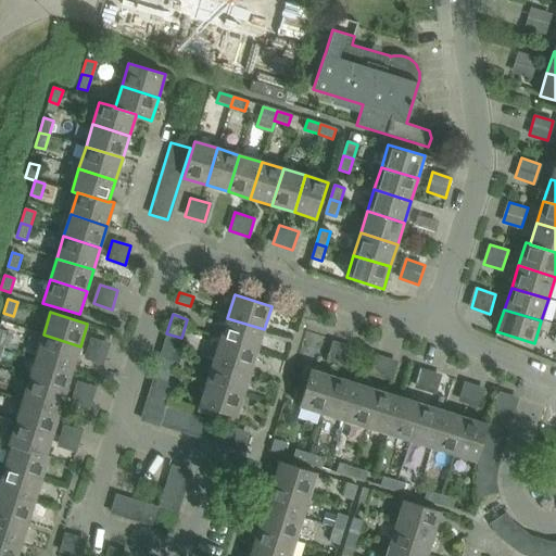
[(257,351),(264,329),(227,318),(220,339),(257,351)]
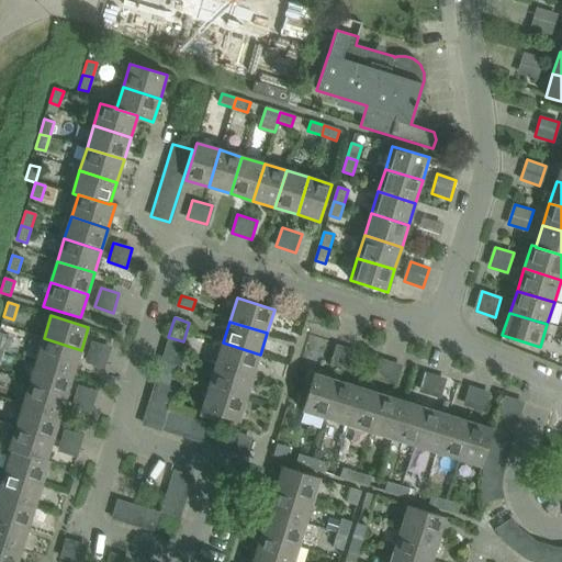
[(74,372),(81,350),(44,338),(36,361),(74,372)]
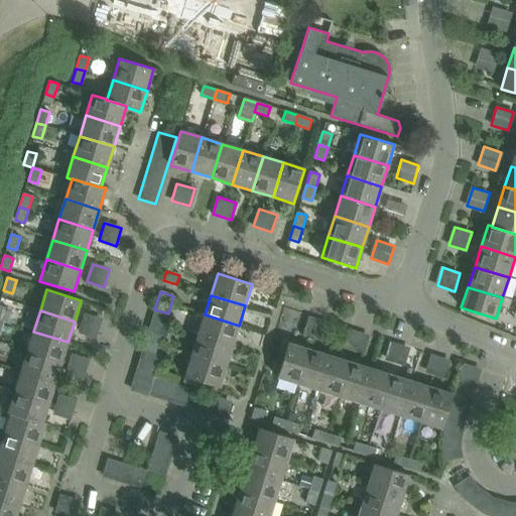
[(78,332),(95,338),(101,319),(84,313),(78,332)]
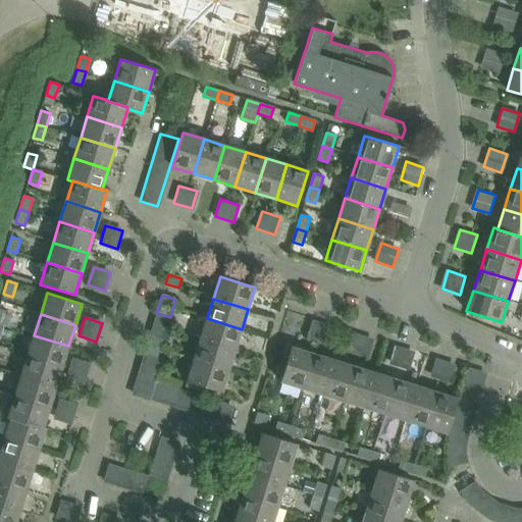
[(152,335),(169,341),(175,322),(158,317),(152,335)]
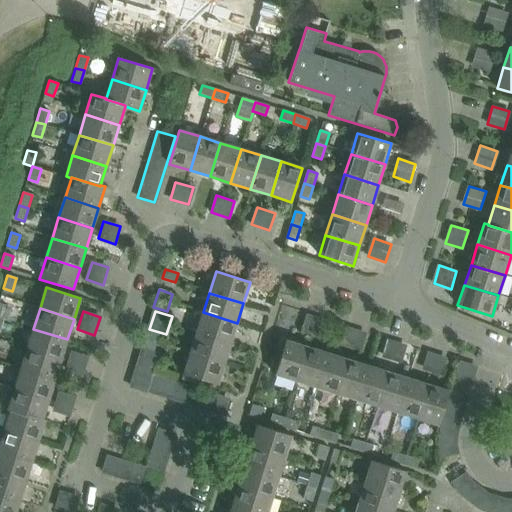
[(231,343),(235,329),(237,323),(203,312),(197,333),(231,343)]
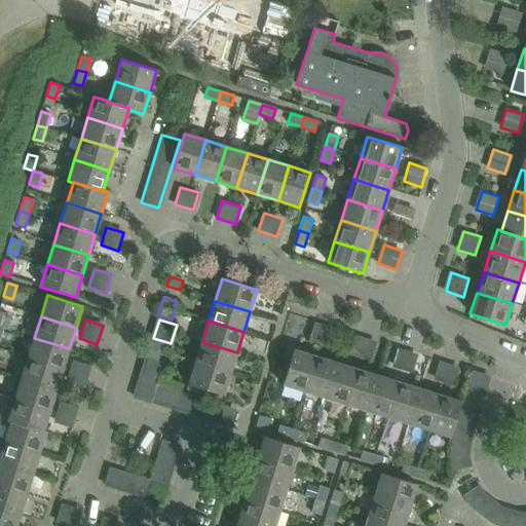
[(357,336),(351,353),(370,360),(375,342),(357,336)]
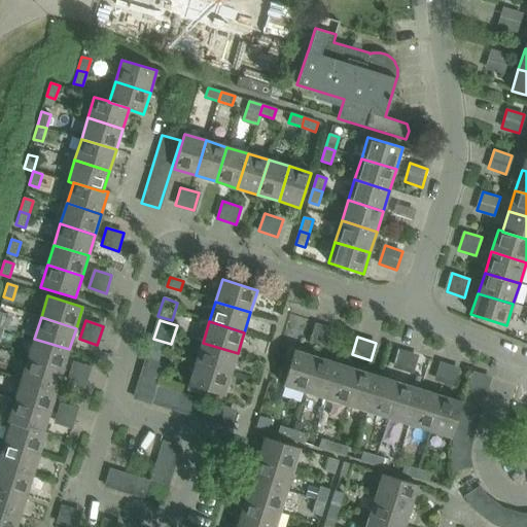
[(63,370),(69,349),(34,339),(28,359),(63,370)]
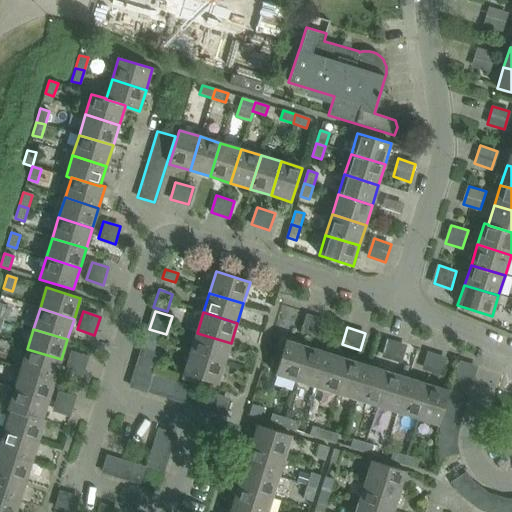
[(154,351),(159,334),(146,330),(140,347),(154,351)]
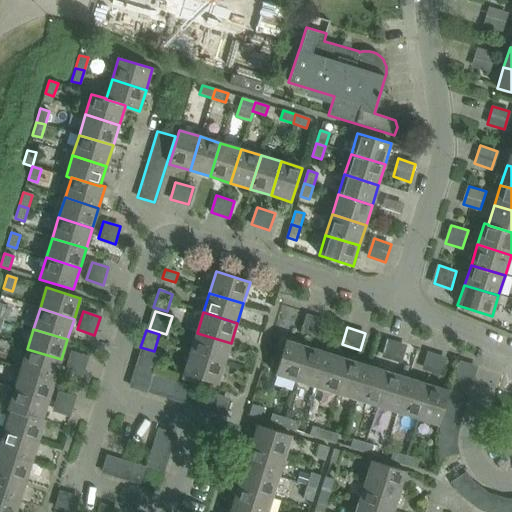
[(224,364),(231,343),(197,333),(190,353),(224,364)]
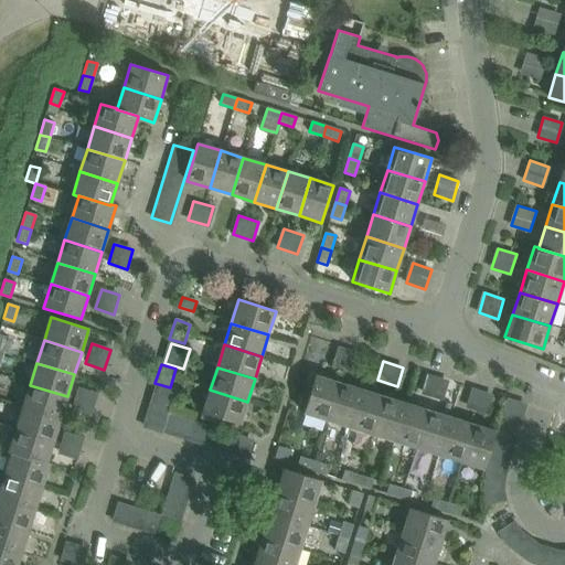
[(429,374),(423,393),(443,400),(449,381),(429,374)]
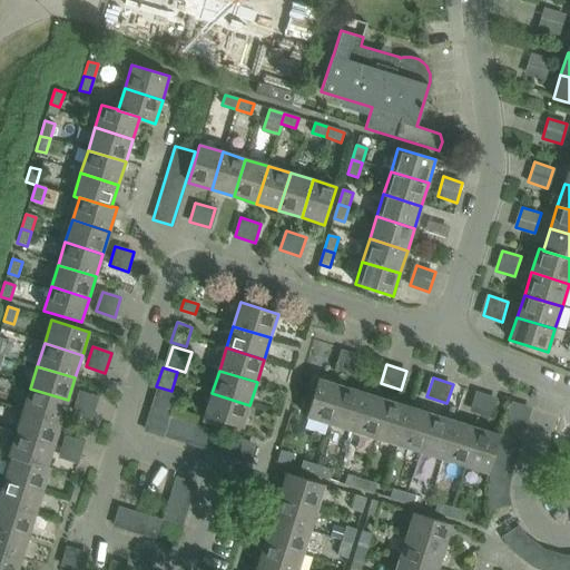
[(330,424),(342,386),(318,380),(306,418),(330,424)]
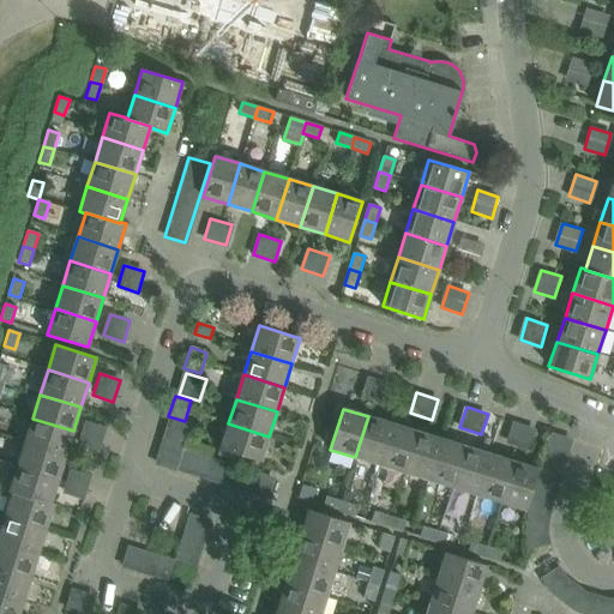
[(185,421),(168,416),(154,463),(268,498),(275,477),(182,449),(191,422),(185,421)]
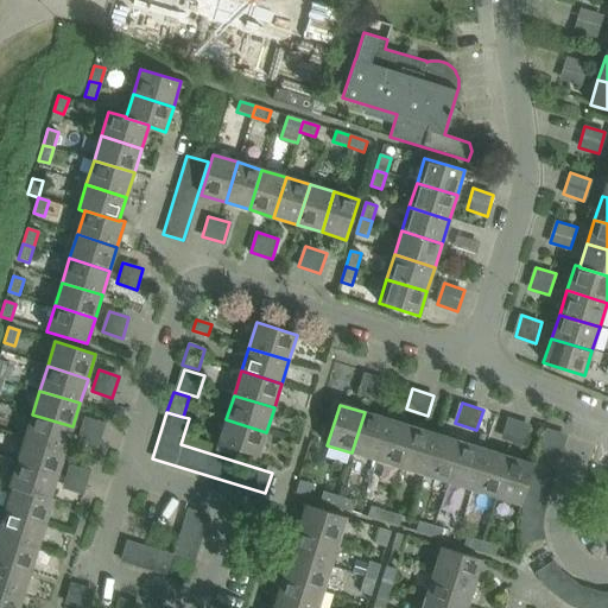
[(375,460),(387,419),(365,412),(352,453),(375,460)]
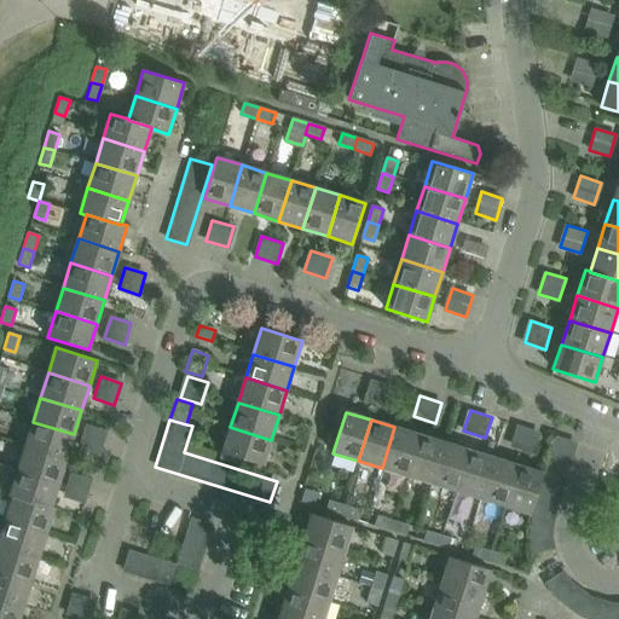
[(67,458),(74,434),(33,422),(25,446),(67,458)]
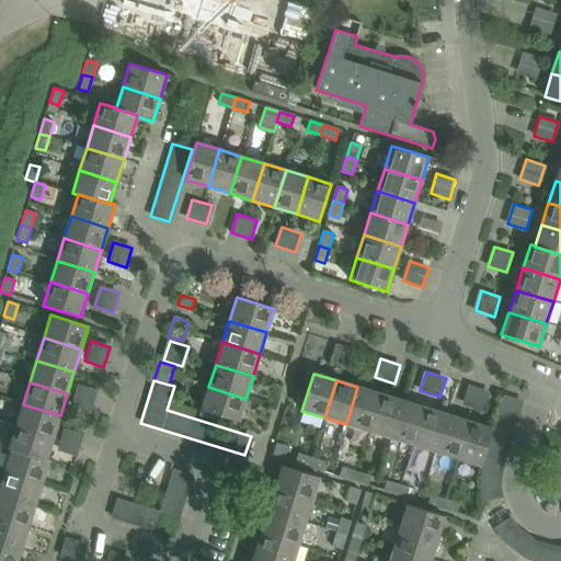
[(469,385),(464,402),(483,409),(489,390),(469,385)]
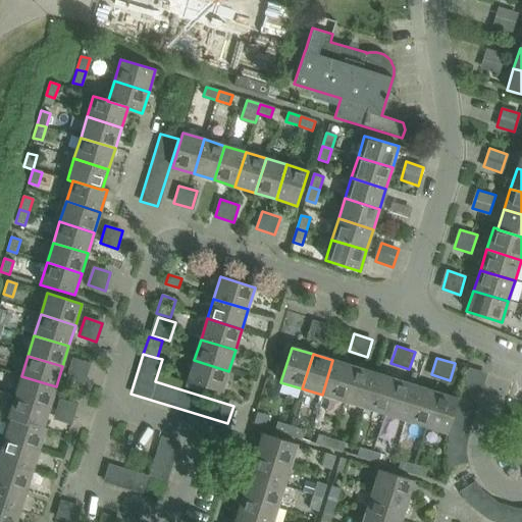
[(66,377),(84,382),(90,364),(72,359),(66,377)]
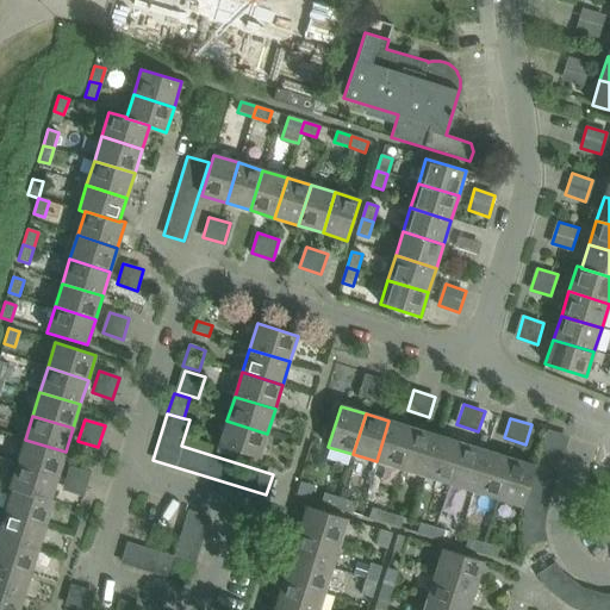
[(260,459),(267,434),(226,421),(219,446),(260,459)]
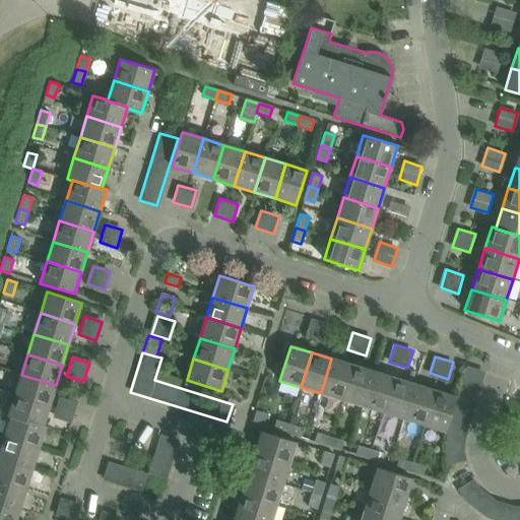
[(342,400),(352,366),(331,359),(321,393),(342,400)]
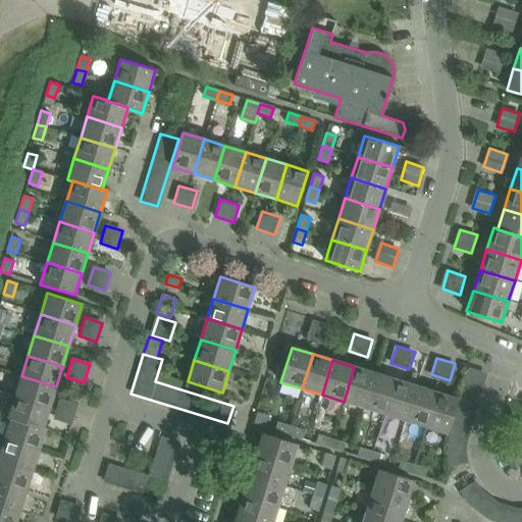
[(450,467),(467,462),(466,449),(467,433),(487,373),(467,366),(458,399),(447,433),(447,451),(450,467)]
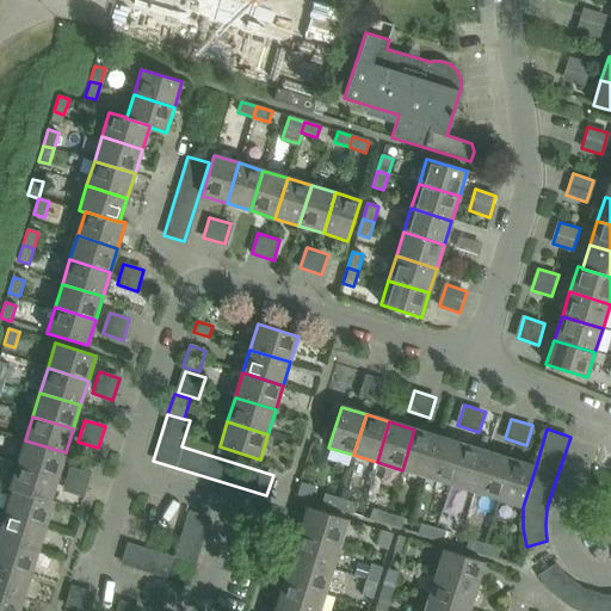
[(426,477),(438,437),(414,430),(402,470),(426,477)]
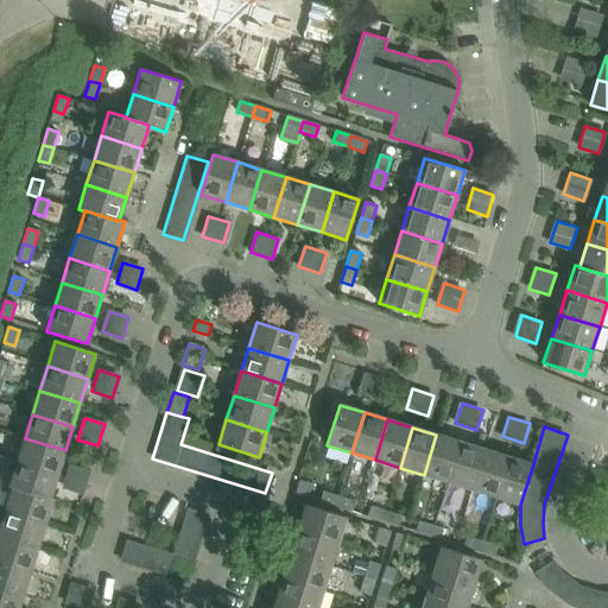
[(448,482),(460,442),(436,435),(424,475),(448,482)]
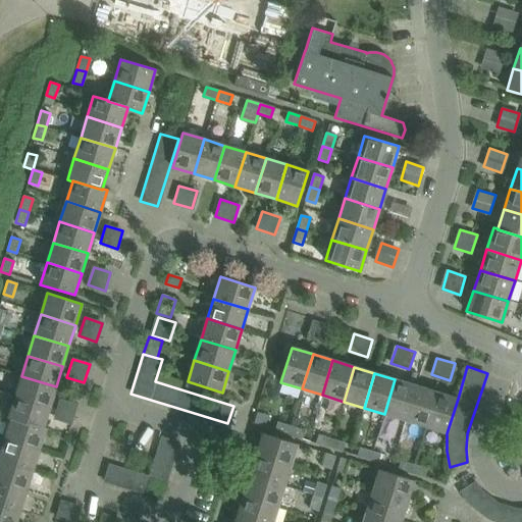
[(50,407),(56,386),(21,376),(15,397),(50,407)]
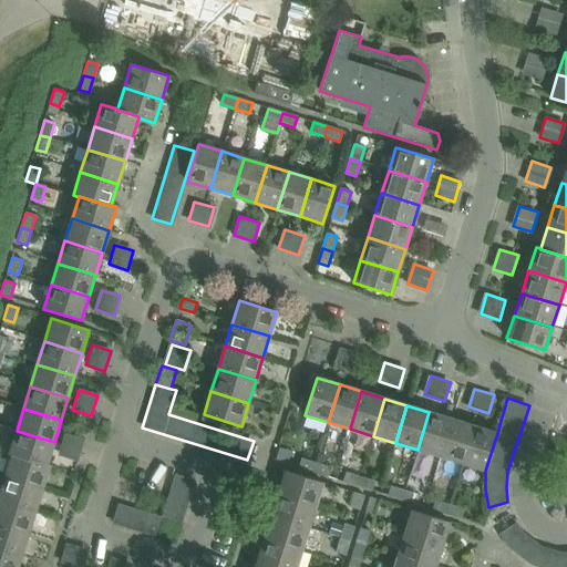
[(440,457),(452,419),(429,412),(418,450),(440,457)]
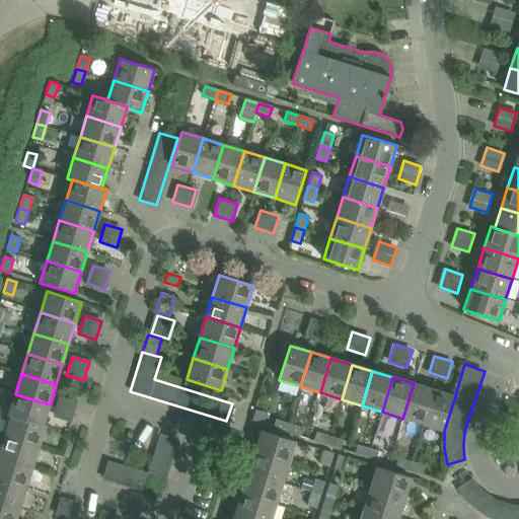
[(423,425),(434,390),(414,383),(402,419),(423,425)]
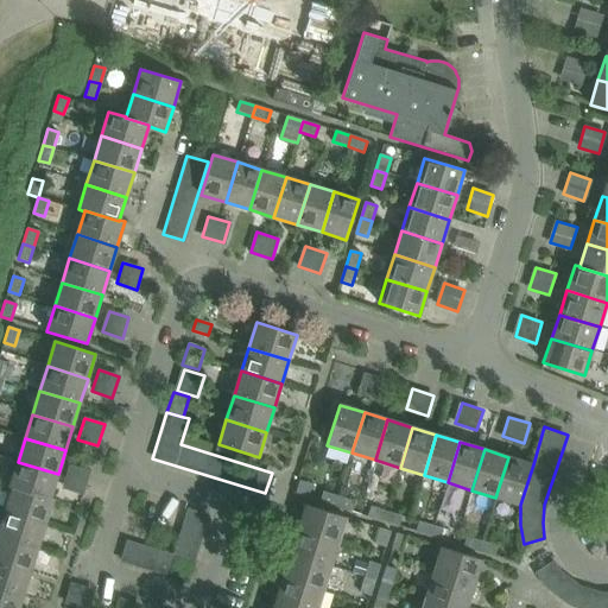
[(520,505),(533,464),(508,457),(495,498),(520,505)]
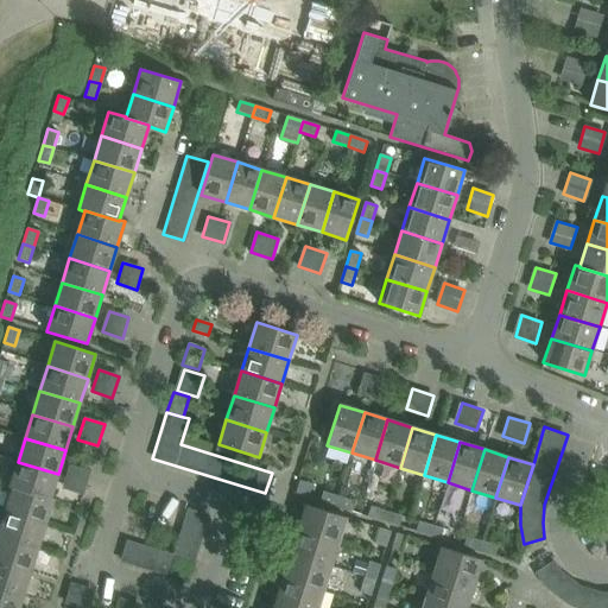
[(51,498),(58,474),(18,462),(10,487),(12,488),(13,487),(54,499),(54,498),(51,498)]
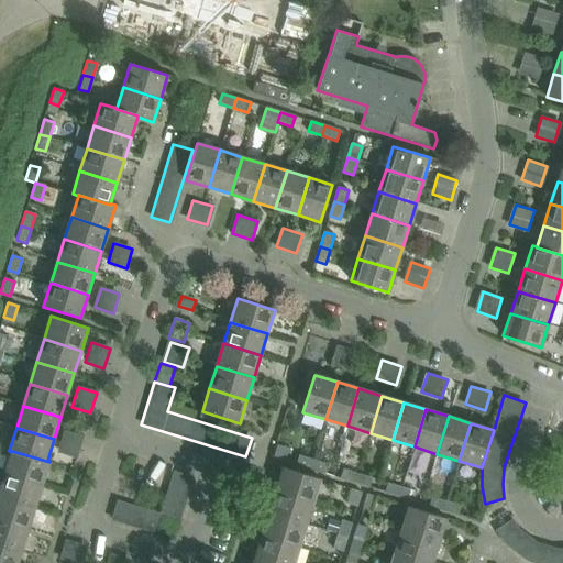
[(58,451),(77,456),(84,437),(65,431),(58,451)]
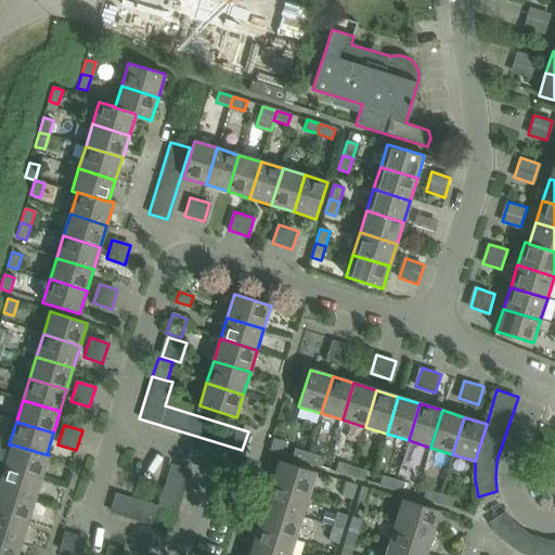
[(41,477),(49,455),(12,444),(11,446),(4,466),(41,477)]
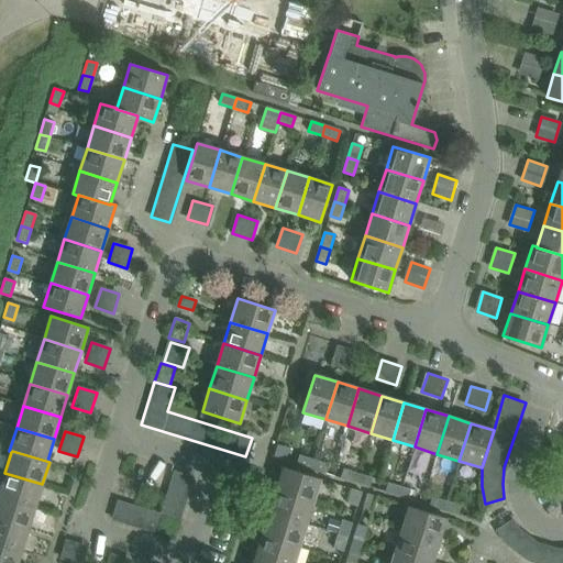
[(310,470),(313,460),(299,455),(296,465),(310,470)]
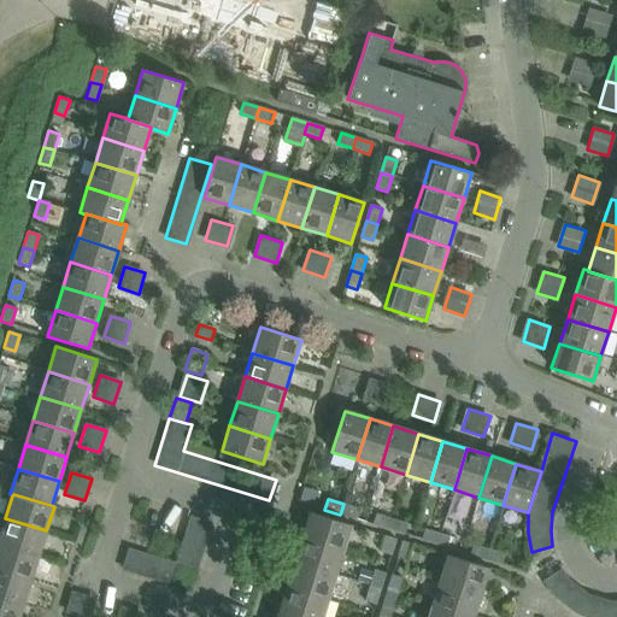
[(357,519),(359,509),(344,504),(340,515),(357,519)]
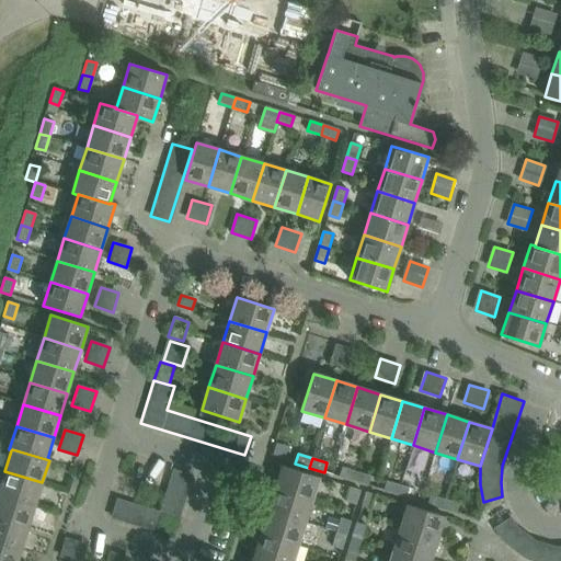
[(312,501),(319,478),(282,466),(275,490),(312,501)]
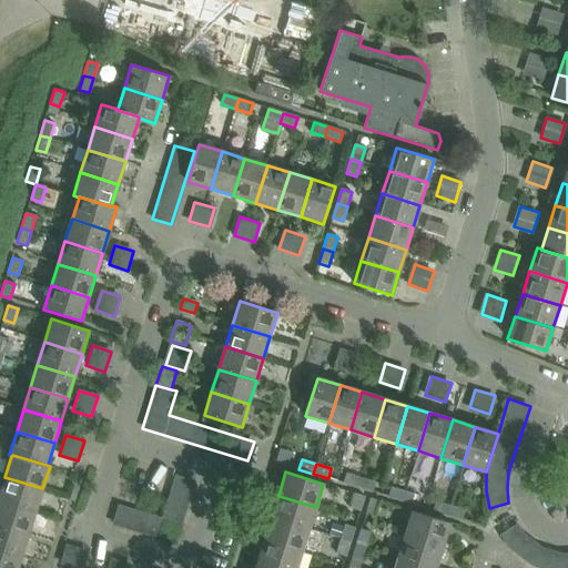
[(358,487),(361,477),(346,473),(344,483),(358,487)]
